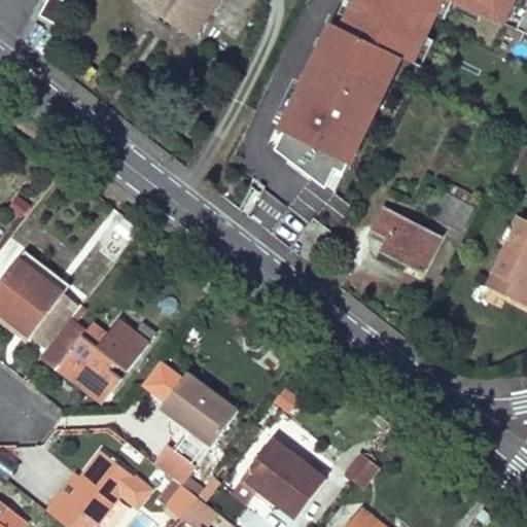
[(143,0),(164,13),(176,22),(176,23),(196,35),(219,0),(143,0)]
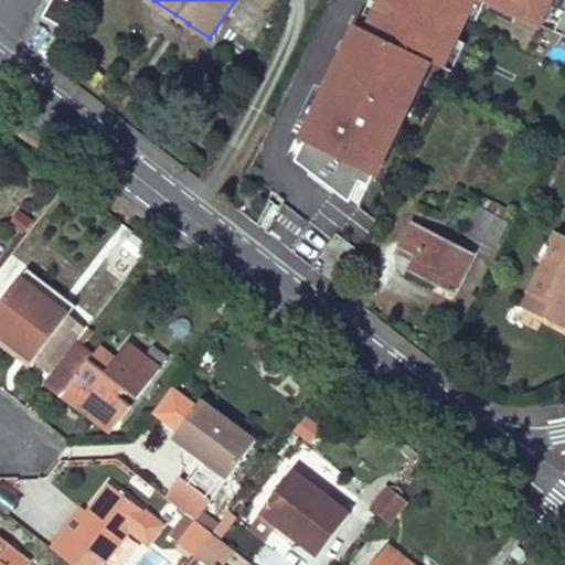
[(564,0),(375,0),(302,137),(385,180),(439,62),(452,68),(487,0),(488,0),(564,36),(564,0)]
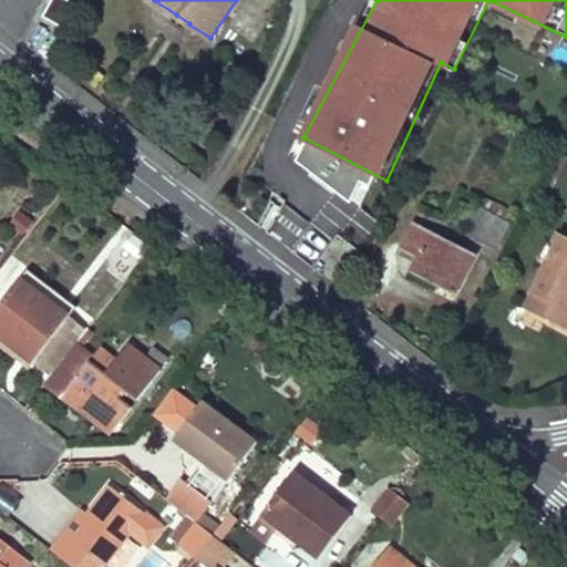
[(189,23),(176,14),(171,21),(185,31),(189,23)]
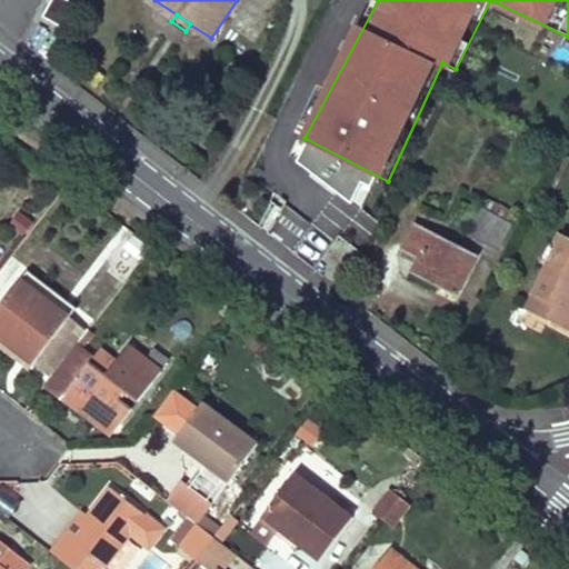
[(565,158),(556,176),(560,178),(568,160),(568,156),(567,155),(565,158)]
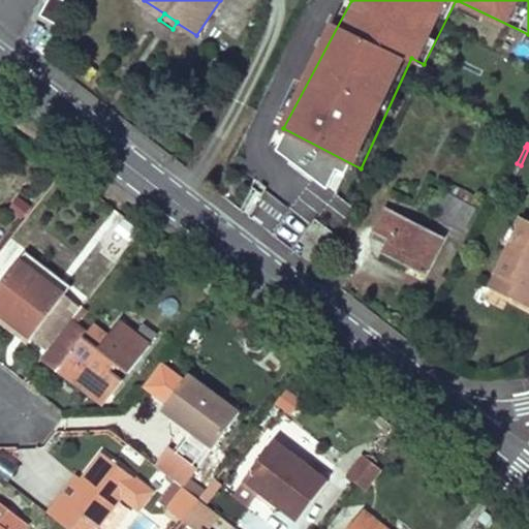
[(452,186),(448,193),(476,209),(479,201),(452,186)]
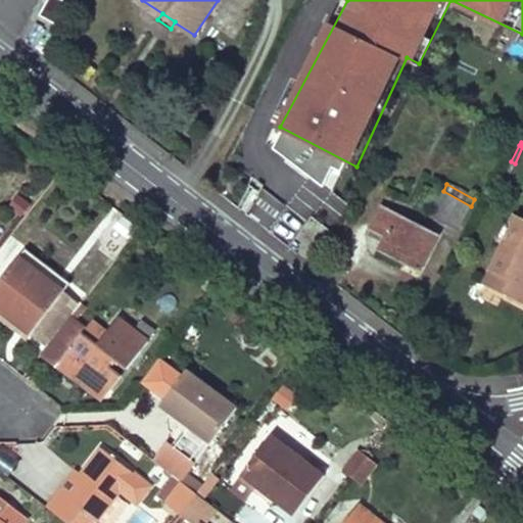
[(443,191),(430,215),(458,230),(471,206),(443,191)]
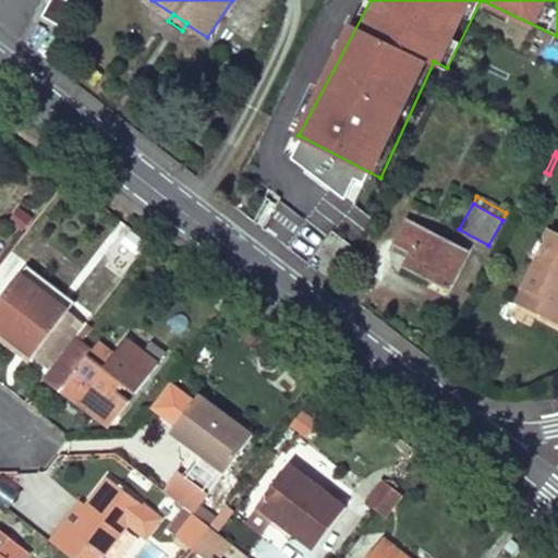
[(409,219),(396,246),(411,254),(404,267),(446,289),(466,249),(409,219)]
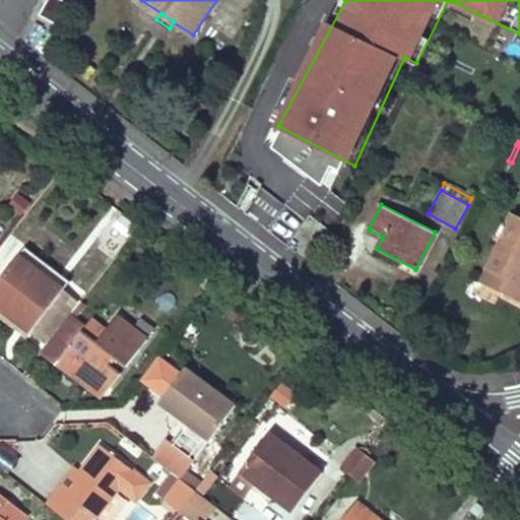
[(519,216),(516,214),(489,268),(508,278),(501,291),(519,301),(519,216)]
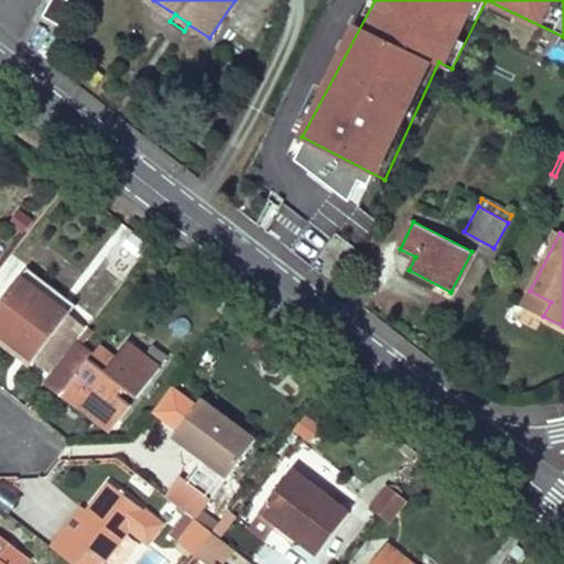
[(29,268),(22,277),(69,314),(76,305),(29,268)]
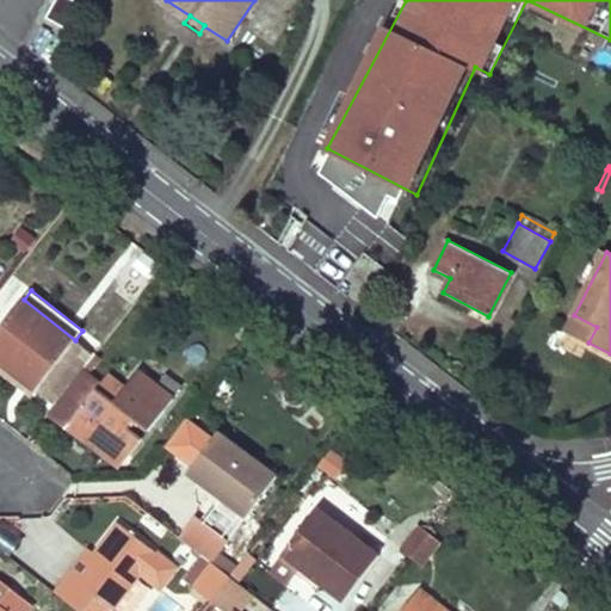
[(75,340),(24,300),(0,329),(0,362),(55,405),(82,370),(94,353),(75,340)]
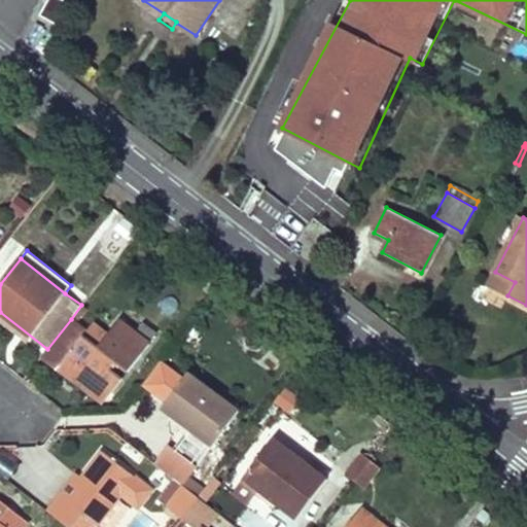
[(495,272),(489,286),(507,295),(515,282),(495,272)]
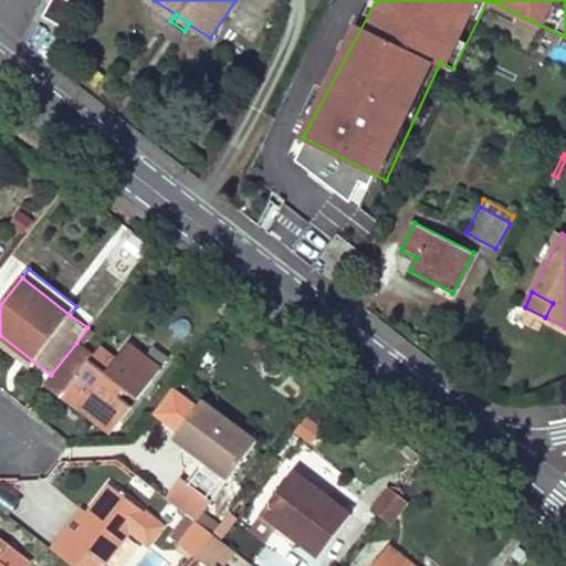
[(51,375),(45,381),(83,410),(93,399),(101,405),(121,420),(132,406),(118,396),(124,389),(137,399),(160,369),(127,343),(116,358),(106,371),(105,371),(90,360),(93,356),(76,343),(51,375)]
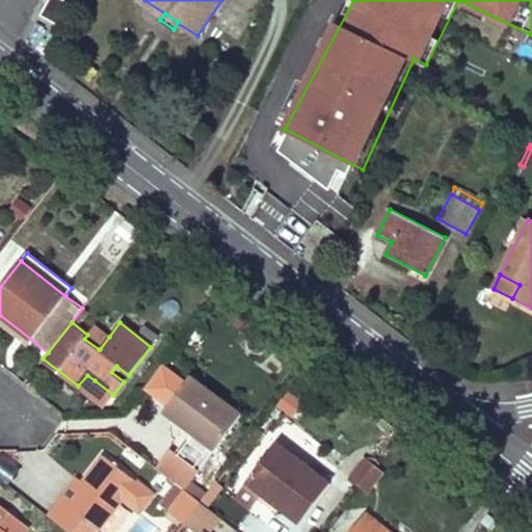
[(100,349),(109,337),(95,326),(85,338),(100,349)]
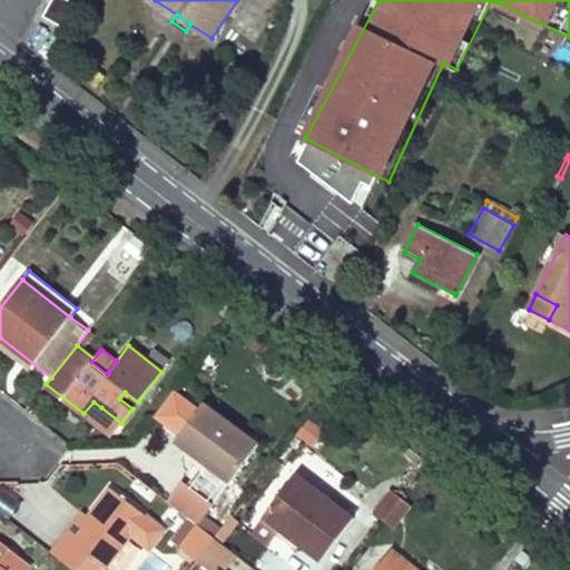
[(229,490),(259,453),(177,389),(148,425),(229,490)]
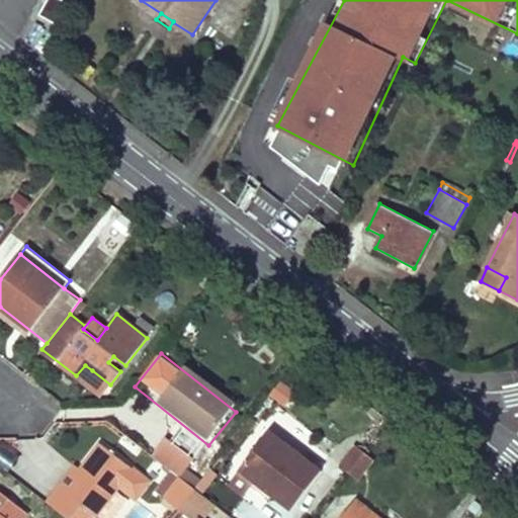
[(92,370),(85,365),(76,375),(84,381),(92,370)]
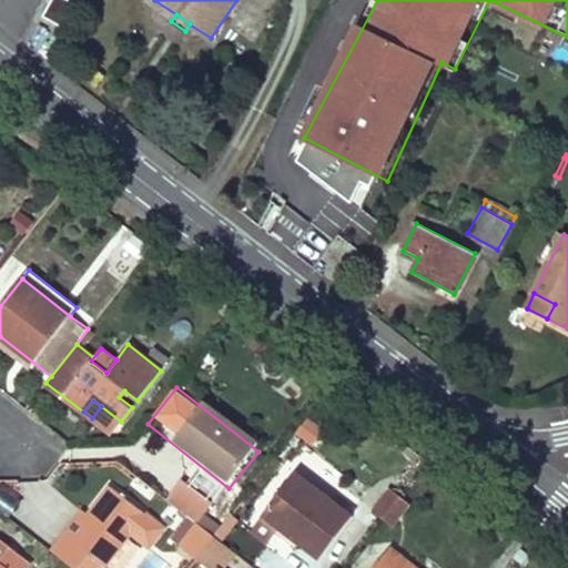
[(296,437),(316,448),(325,430),(305,421),(296,437)]
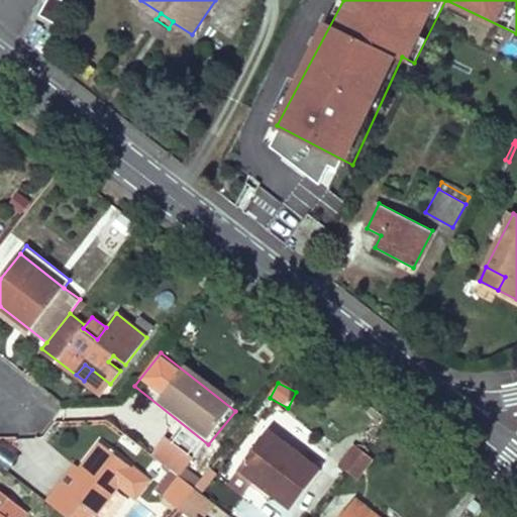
[(185,430),(176,442),(192,454),(201,441),(185,430)]
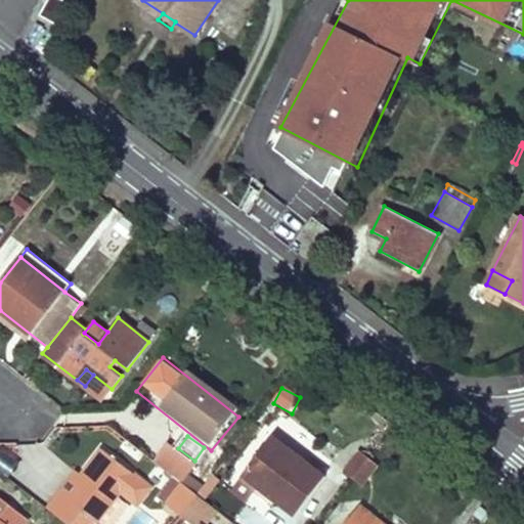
[(295,516),(325,476),(272,436),(242,475),(258,487),(261,483),(278,496),(275,500),(295,516)]
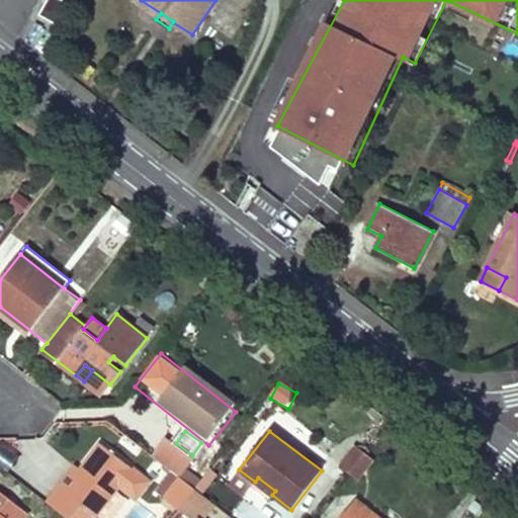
[(101,517),(97,514),(133,468),(100,443),(80,469),(81,470),(66,491),(60,486),(48,502),(67,517),(101,517)]
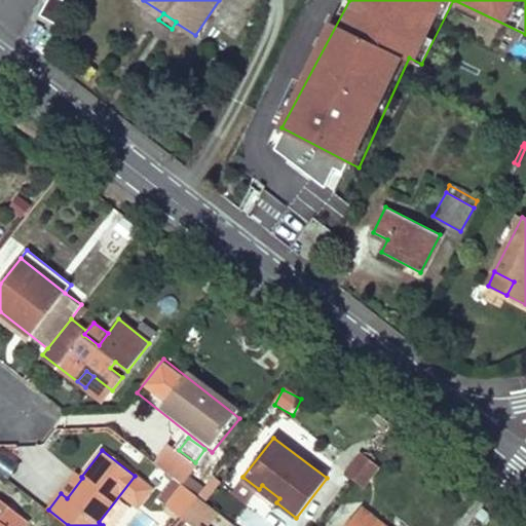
[(353,480),(370,458),(361,452),(344,473),(353,480)]
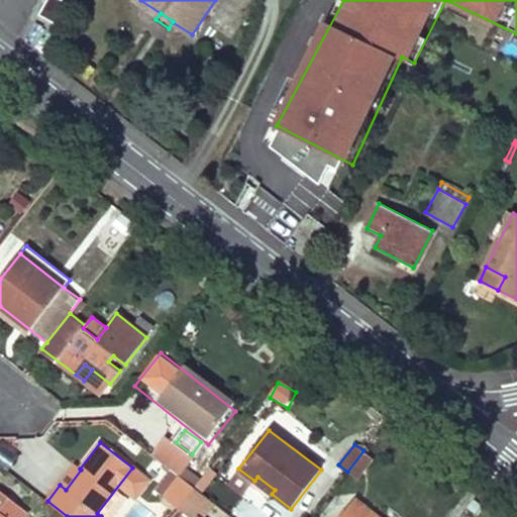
[(364,450),(347,472),(355,479),(372,457),(364,450)]
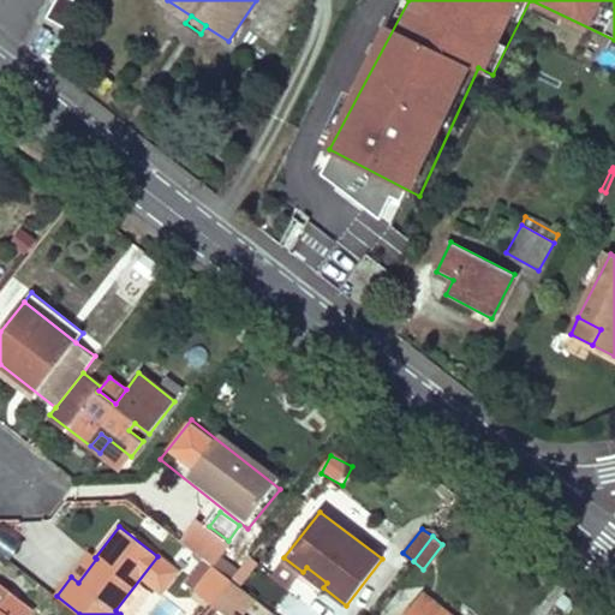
[(71,577),(78,583),(96,559),(95,557),(89,554),(71,577)]
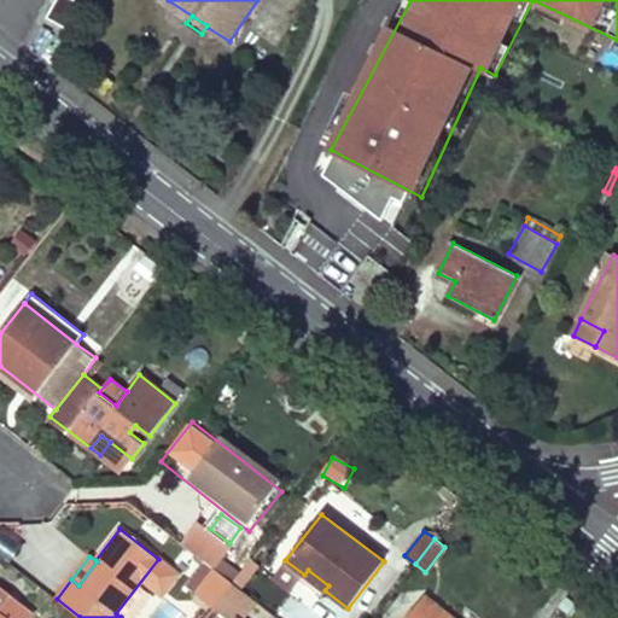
[(214,607),(233,583),(215,569),(196,593),(214,607)]
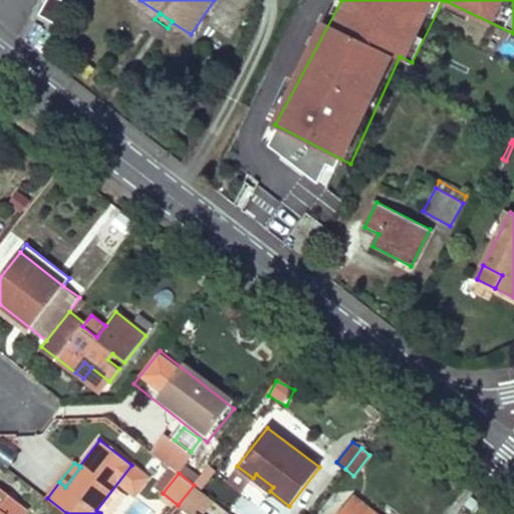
[(273,487),(256,474),(253,478),(270,491),(273,487)]
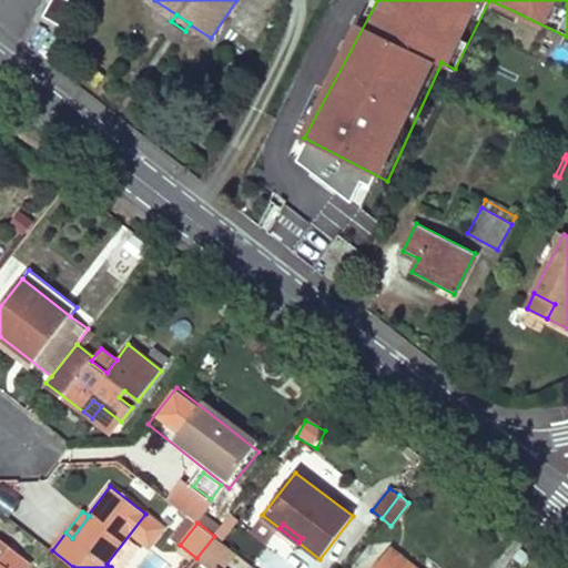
[(234,553),(214,536),(196,558),(209,567),(210,567),(216,560),(223,566),(234,553)]
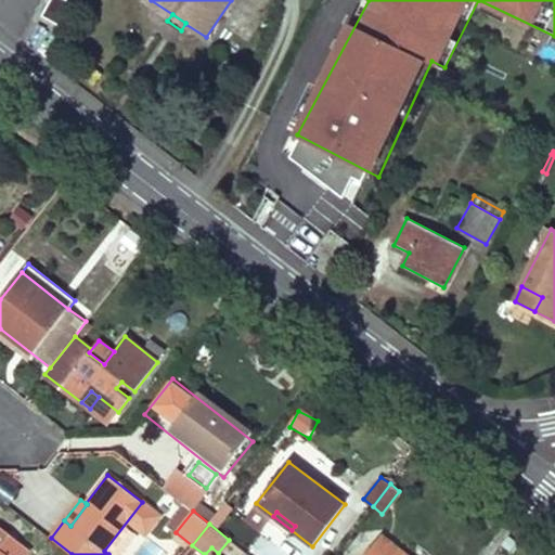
[(0,554),(23,554),(28,549),(0,526),(0,554)]
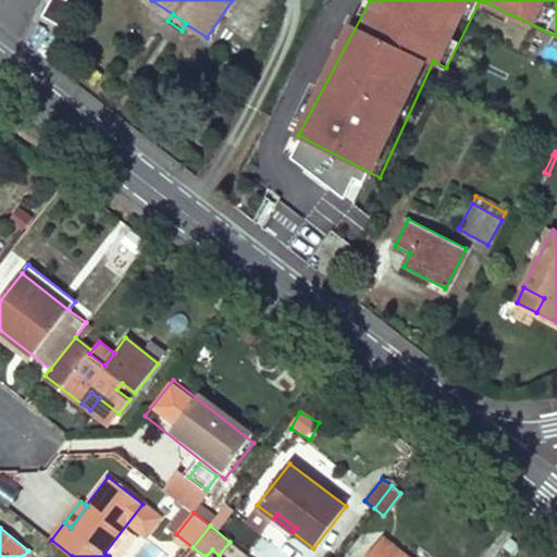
[(407,556),(382,536),(366,556),(407,556)]
